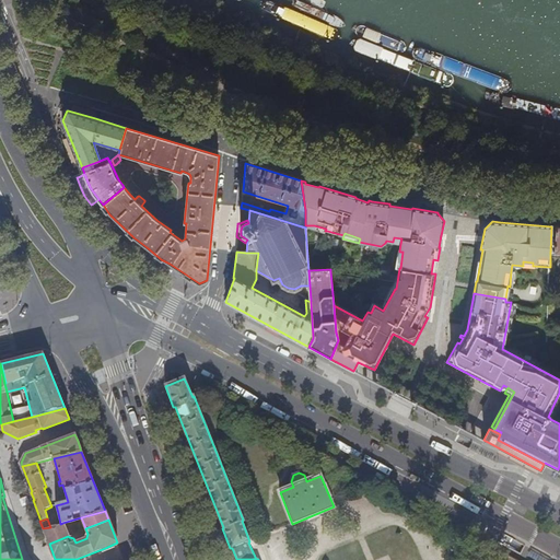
[(68,536),(62,523),(60,524),(50,527),(43,528),(49,544),(68,536)]
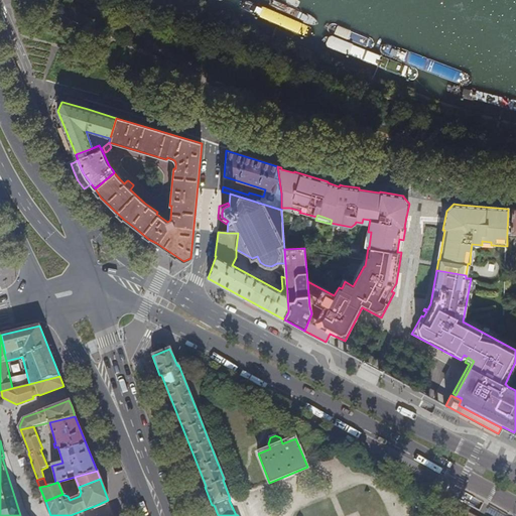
[(504,515),(489,507),(486,512),(493,515),(504,515)]
